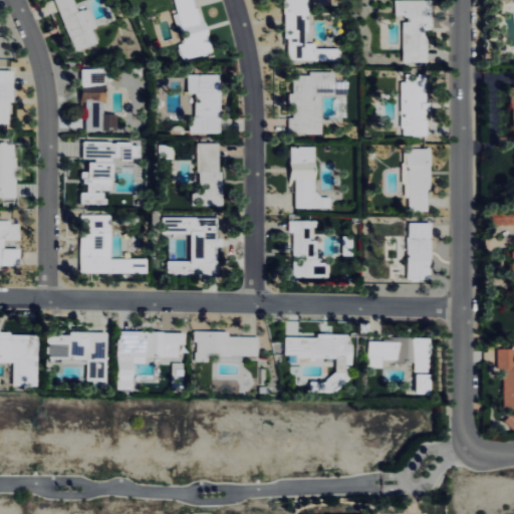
[(56,0),(74,50),(98,42),(86,8),(78,11),(74,0),(56,0)]
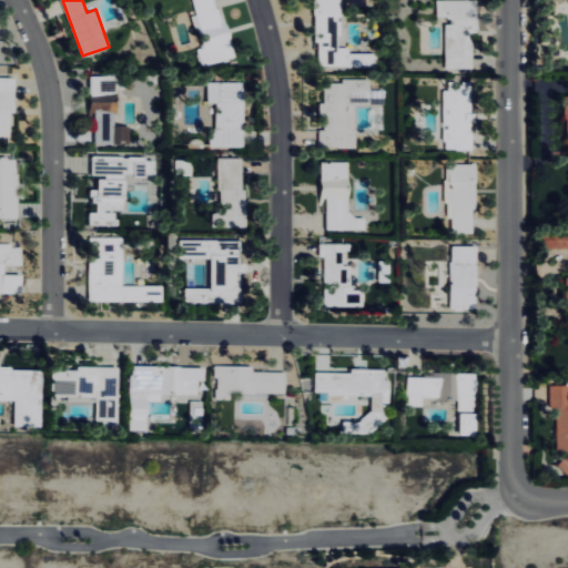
[(235,58),(227,19),(220,21),(215,0),(193,0),(196,13),(195,13),(202,48),(199,48),(202,64),(235,58)]
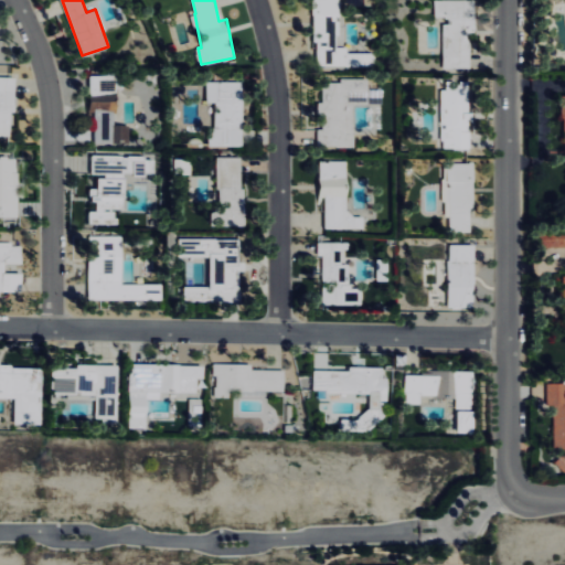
[(444,67),(470,67),(470,25),(475,25),(473,0),(452,0),(435,0),(435,19),(443,19),(444,67)]
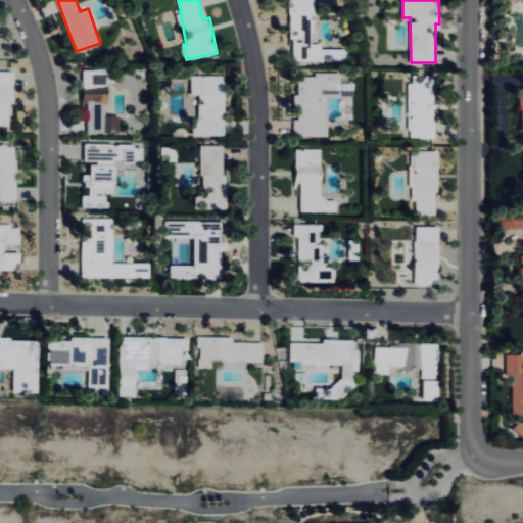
[(13,70),(0,69),(0,125),(12,126),(13,70)]
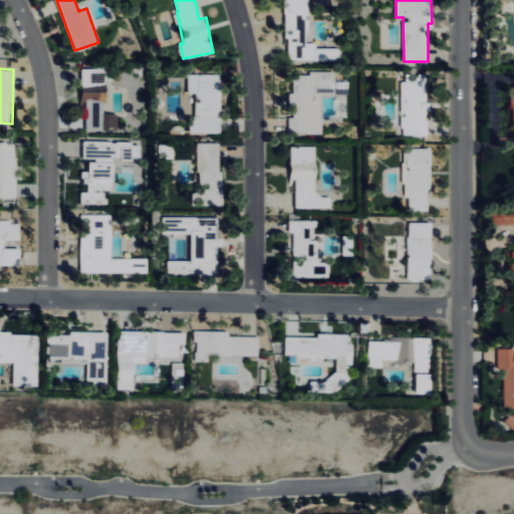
[(105,84),(104,68),(81,68),(82,85),(105,84)]
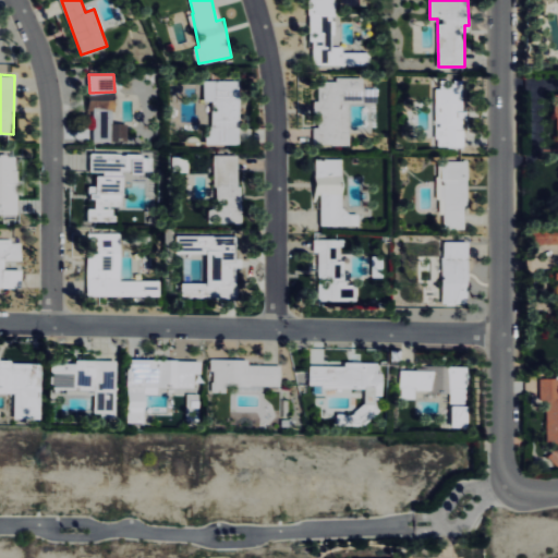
[(314,143),(349,144),(350,101),(377,101),(378,86),(363,86),(363,76),(337,76),(337,81),(319,81),(318,100),(316,100),(316,128),(314,128),(314,143)]
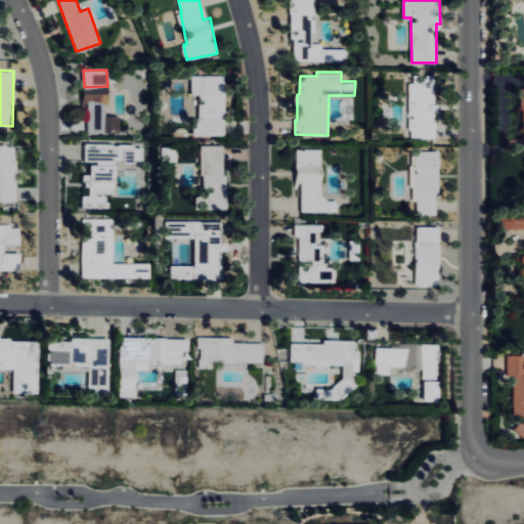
[(225,134),(225,75),(192,75),(192,96),(186,96),(186,117),(194,117),(194,134),(225,134)]
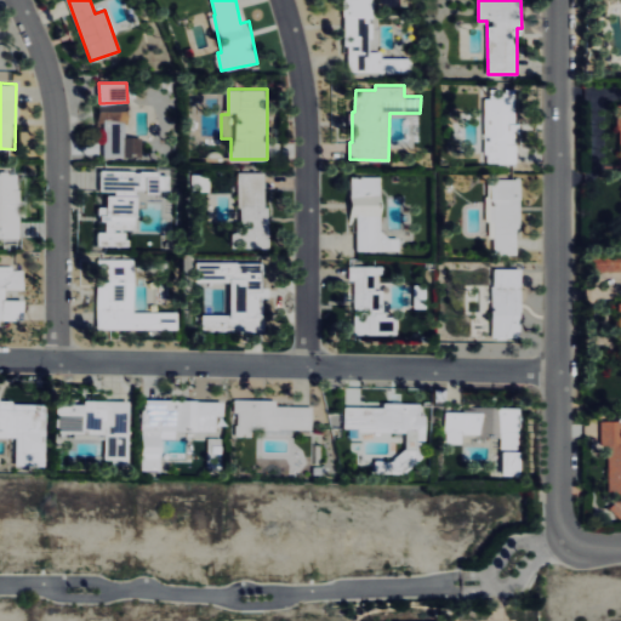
[(485,93),(485,161),(518,161),(517,93),(485,93)]
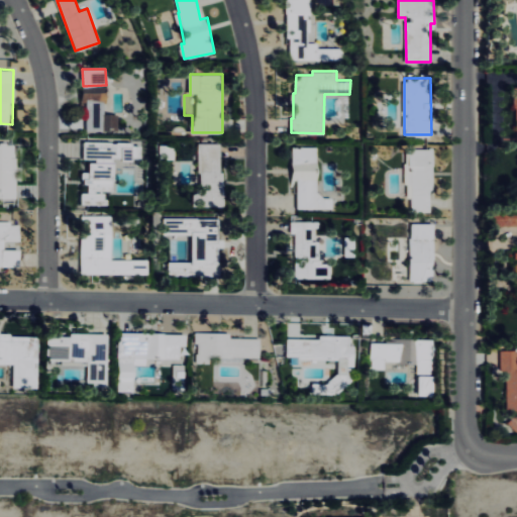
[(87,129),(109,128),(108,114),(104,114),(104,99),(86,100),(87,129)]
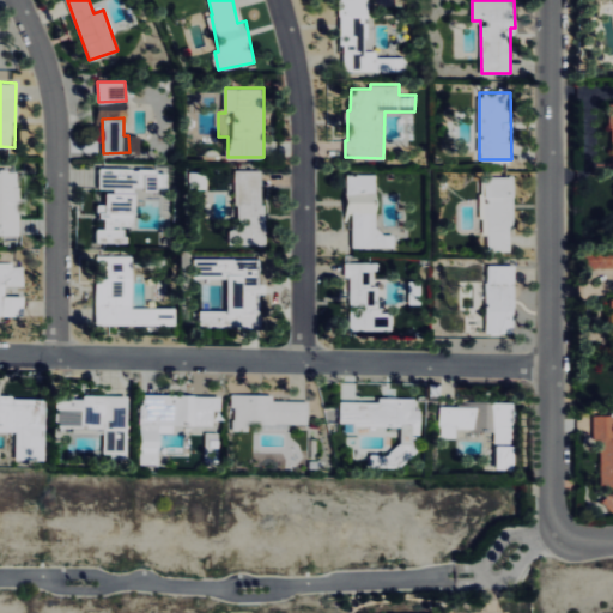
[(157,169),(99,168),(99,189),(105,189),(105,204),(98,204),(98,217),(104,217),(104,229),(96,228),(96,242),(123,242),(123,225),(134,225),(134,189),(157,189),(157,169)]
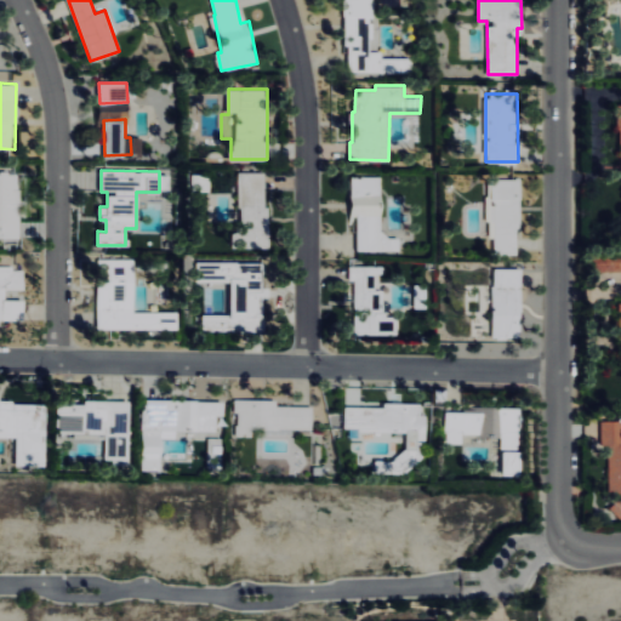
[(0,172),(0,229),(0,231),(0,235),(20,234),(20,172),(0,172)]
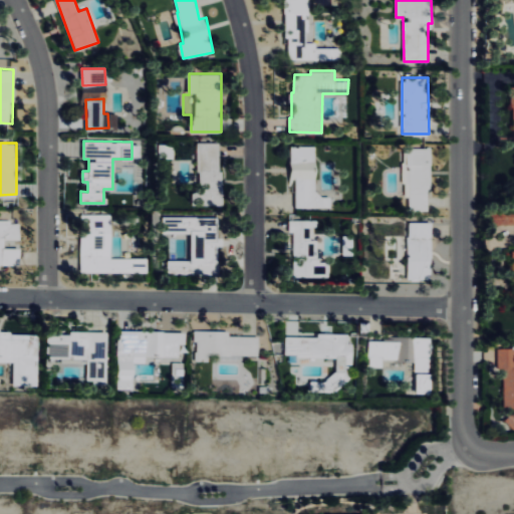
[(174,158),(175,145),(159,145),(159,158),(174,158)]
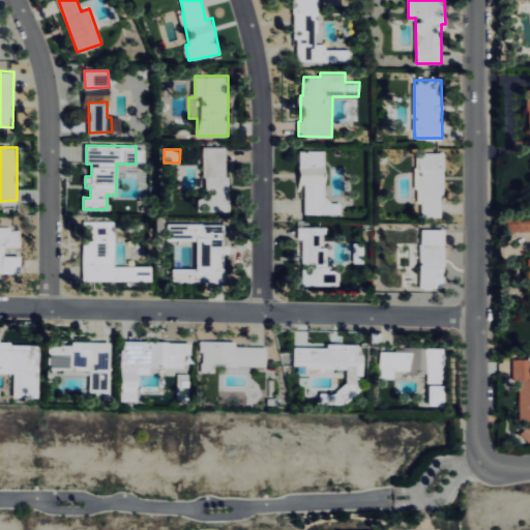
[(304,213),(342,213),(342,202),(326,202),(325,150),(299,150),(299,185),(304,185),(304,213)]
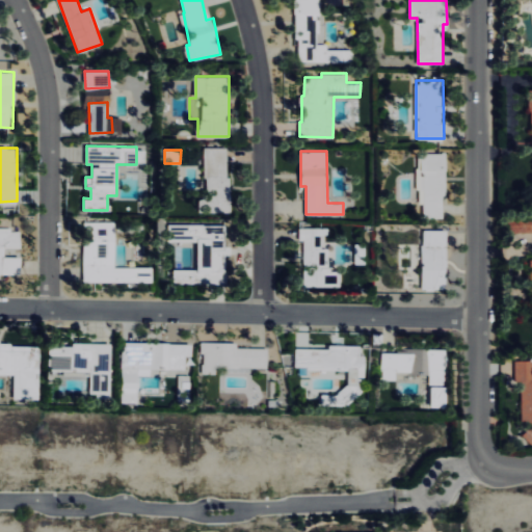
[(446,217),(445,153),(420,153),(420,168),(417,168),(418,203),(423,203),(423,217),(446,217)]
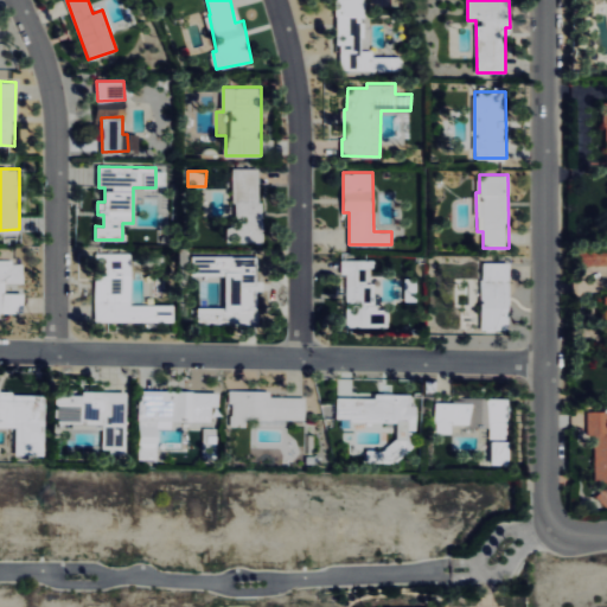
[(131,305),(131,253),(96,253),(96,321),(174,321),(174,305),(131,305)]
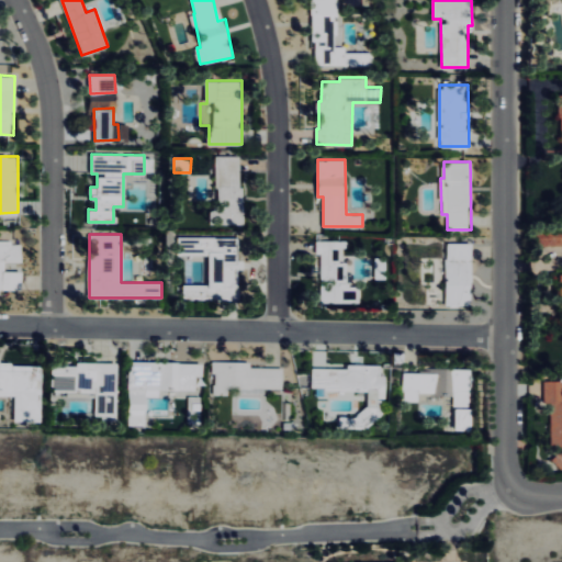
[(237,237),(178,236),(178,255),(209,255),(209,284),(184,284),(183,299),(238,300),(238,269),(244,269),(244,260),(237,260),(237,237)]
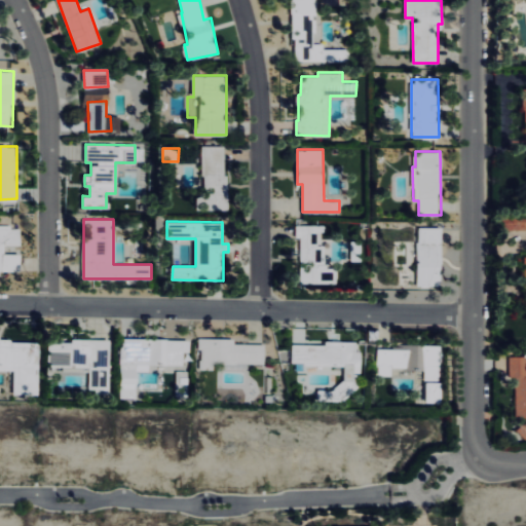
[(0,273),(1,274),(1,269),(21,270),(22,254),(4,254),(4,245),(21,246),(22,226),(0,225),(0,273)]
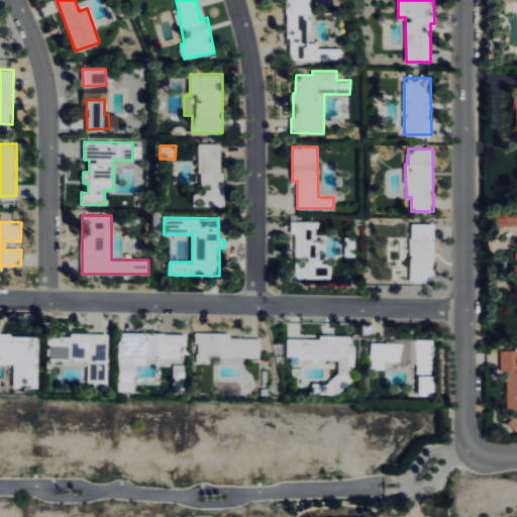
[(434,281),(434,223),(411,223),(410,281),(434,281)]
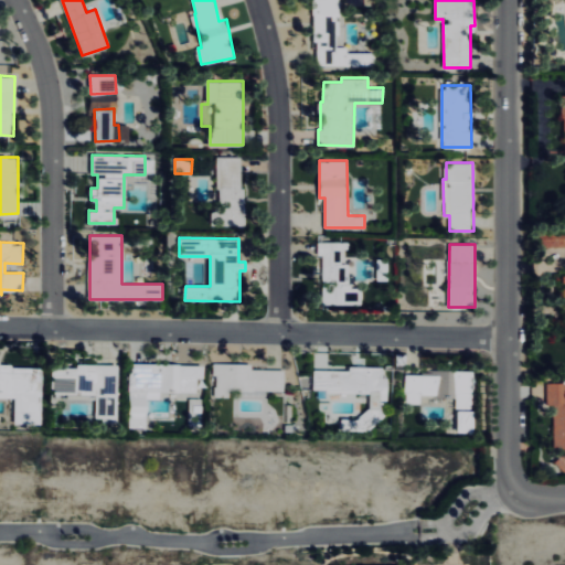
[(41,424),(42,364),(0,363),(0,397),(16,397),(16,423),(41,424)]
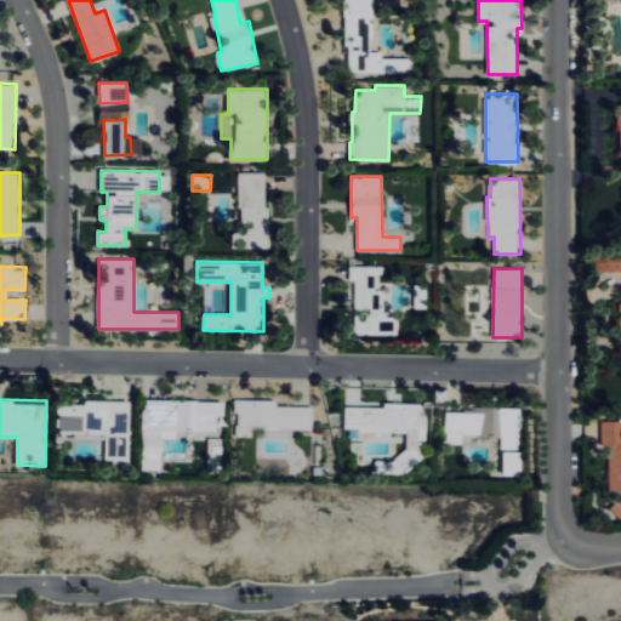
[(143,469),(161,469),(161,451),(183,451),(183,440),(161,440),(163,429),(178,429),(178,421),(188,421),(188,431),(216,431),(216,415),(223,415),(223,400),(143,399),(143,469)]
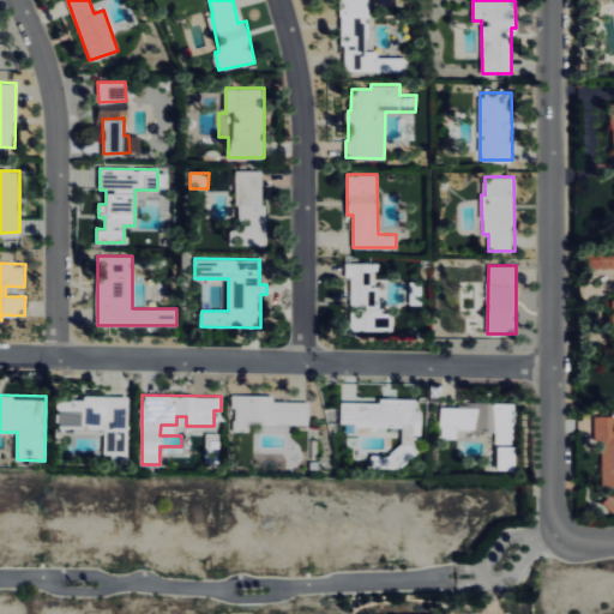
[(274,395),(234,395),(234,426),(308,425),(308,401),(274,401),(274,395)]
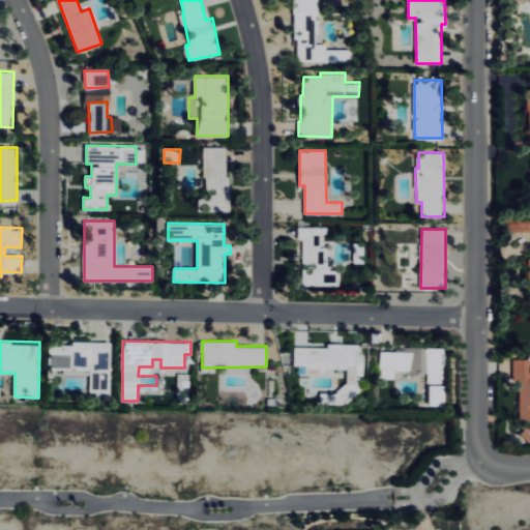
[(111,343),(50,343),(49,370),(90,371),(90,391),(110,392),(111,343)]
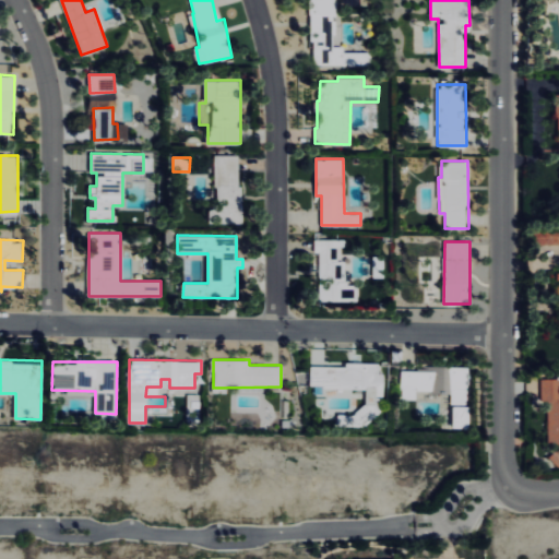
[(468,368),(402,367),(401,399),(416,399),(416,390),(447,391),(447,393),(452,393),(451,403),(468,404),(468,368)]
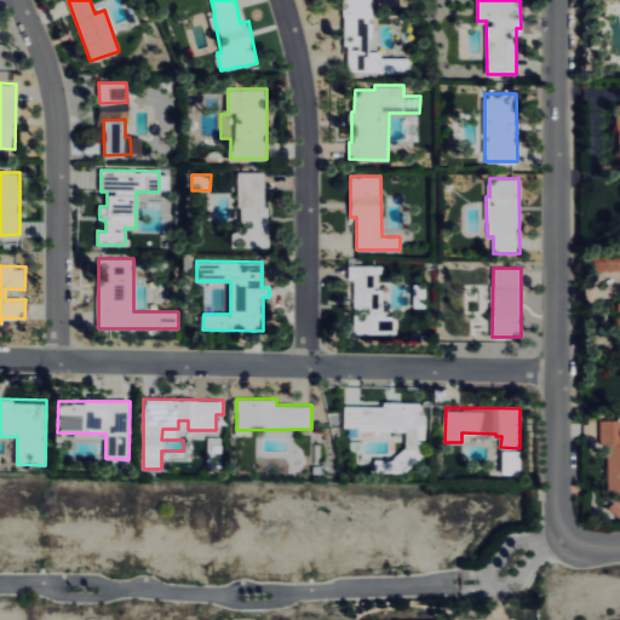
[(619,515),(619,419),(601,419),(601,442),(610,443),(609,515),(619,515)]
